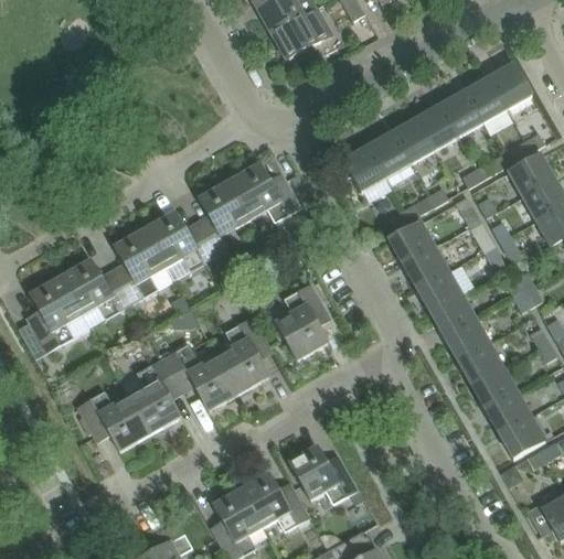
[(266,0),(255,7),(262,18),(263,18),(270,32),(273,31),(301,14),(317,6),(314,0),(266,0)]
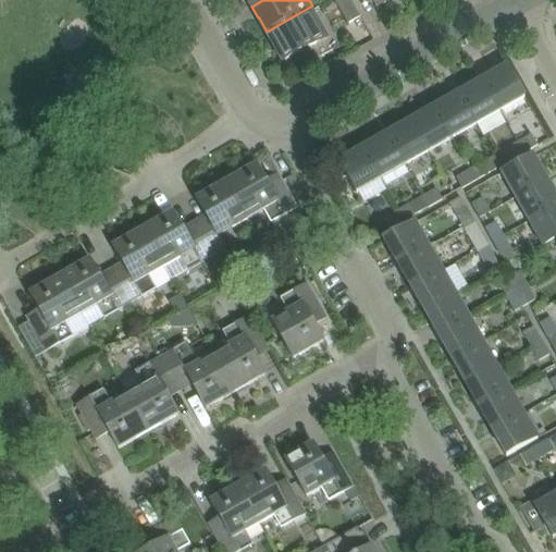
[(335,0),(347,20),(359,13),(351,0),(335,0)]
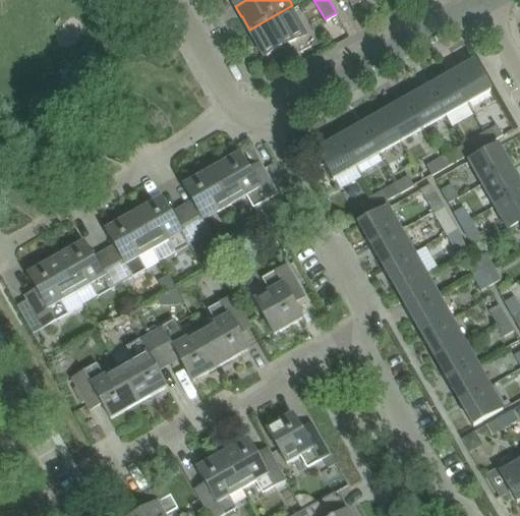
[(292,5),(278,13),(249,30),(262,51),(261,51),(263,54),(305,30),(292,5)]
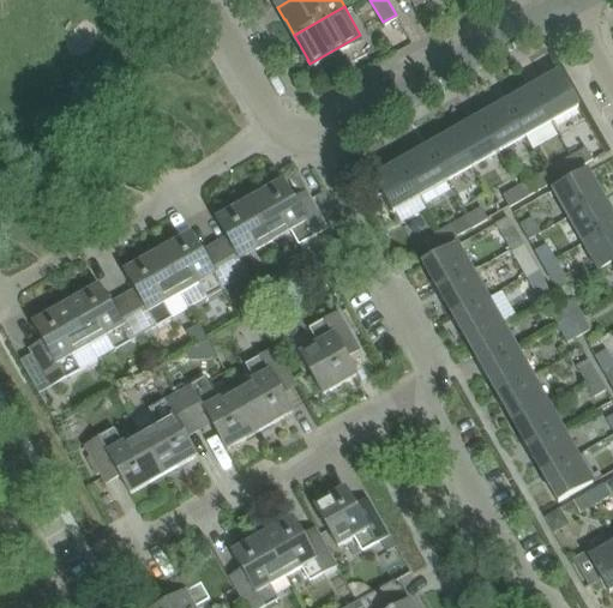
[(551,118),(557,114),(577,103),(558,68),(532,83),(551,118)]
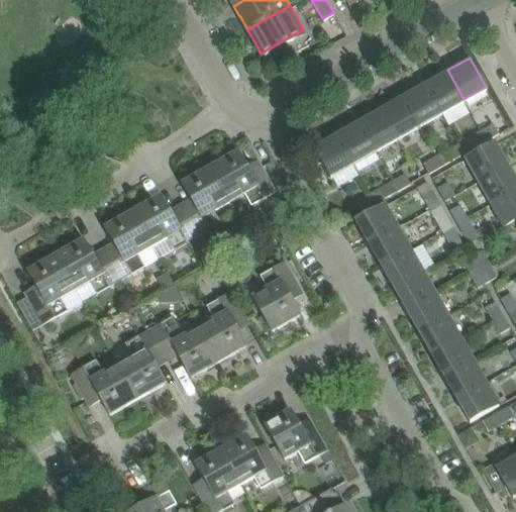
[(447,70),(425,83),(441,112),(463,99),(447,70)]
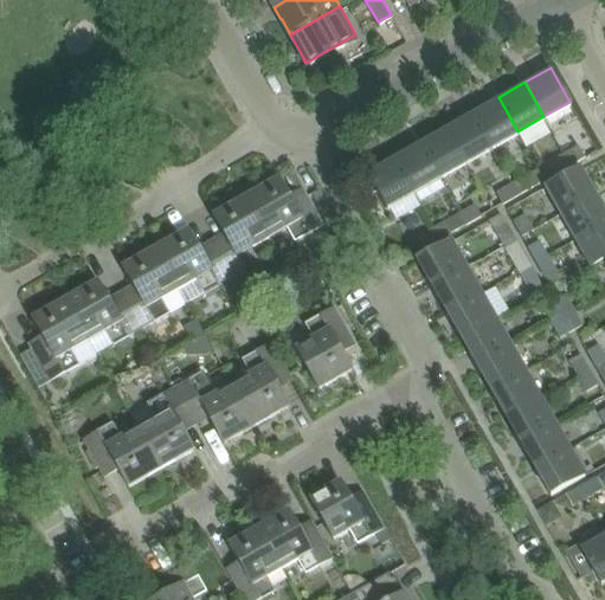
[(491,146),(517,131),(499,97),(471,111),(491,146)]
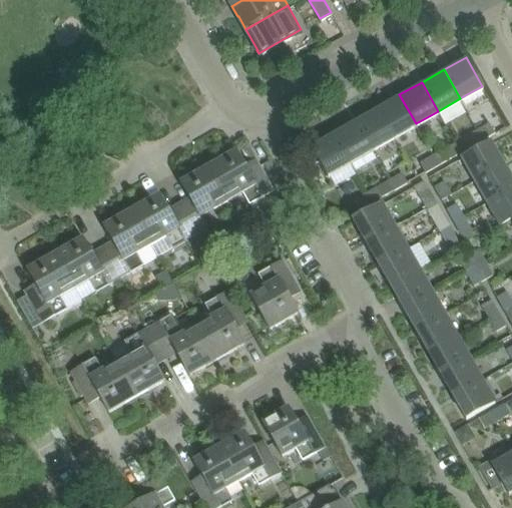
[(399,94),(377,107),(394,136),(416,123),(399,94)]
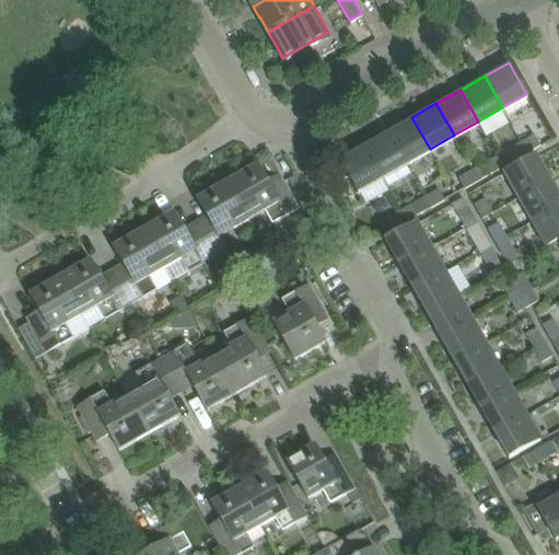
[(406,162),(430,149),(411,117),(387,130),(406,162)]
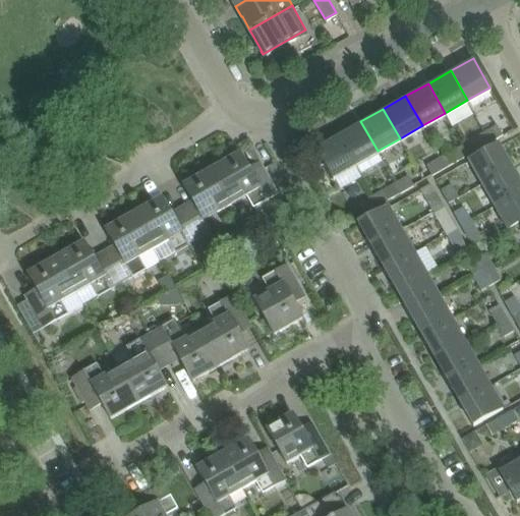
[(360,121),(338,134),(355,164),(378,151),(360,121)]
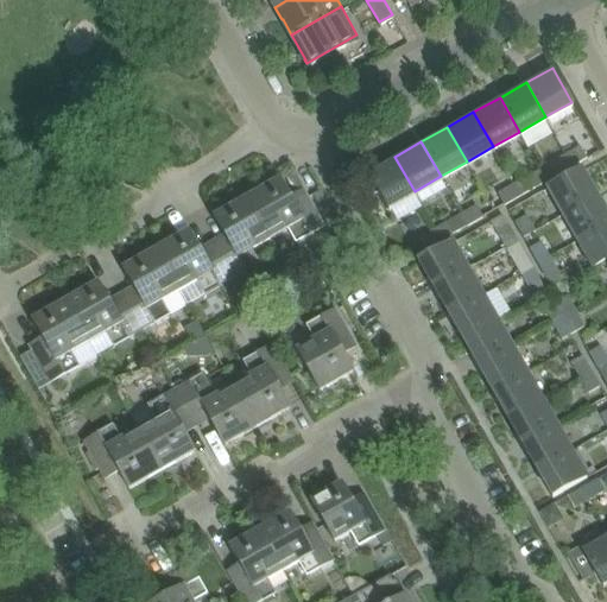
[(580,143),(564,151),(571,162),(586,153),(580,143)]
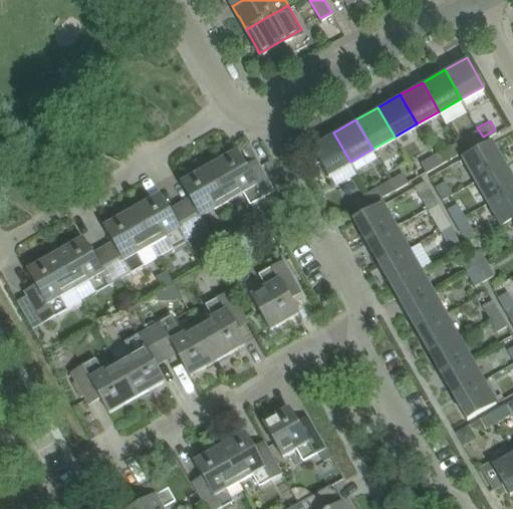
[(472,131),(464,135),(470,145),(478,140),(483,137),(477,128),(472,131)]
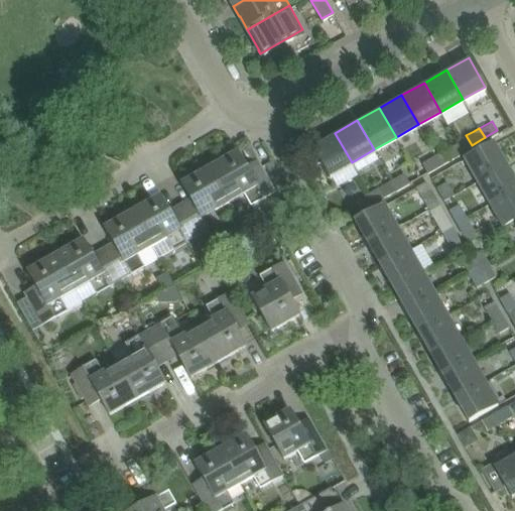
[(335,133),(312,145),(330,174),(331,174),(337,183),(357,172),(352,162),(335,133)]
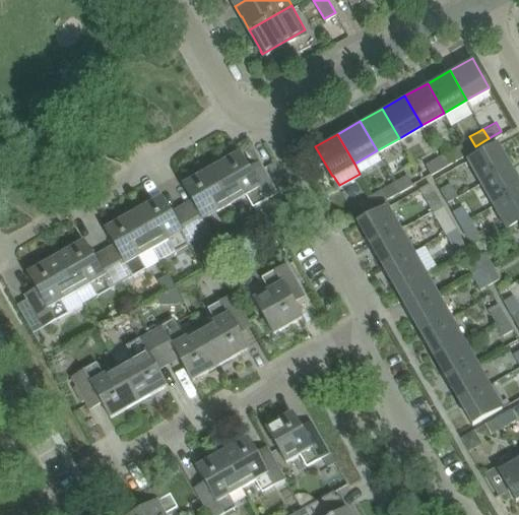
[(477,176),(479,180),(509,164),(497,141),(467,157),(477,176)]
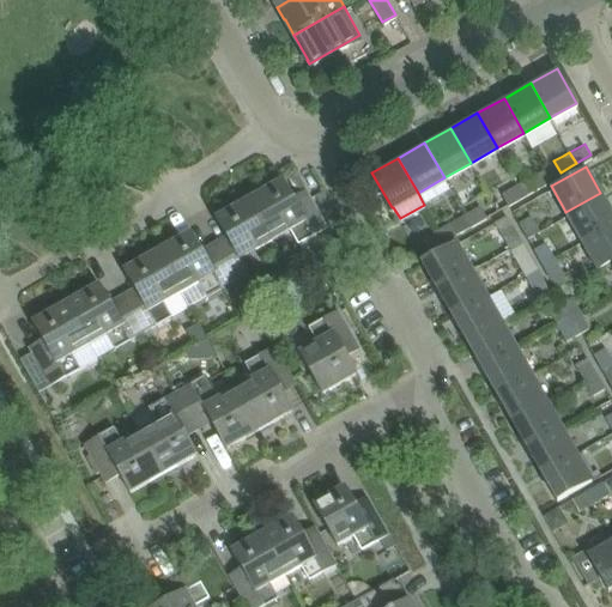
[(516,182),(523,193),(539,184),(532,173),(516,182)]
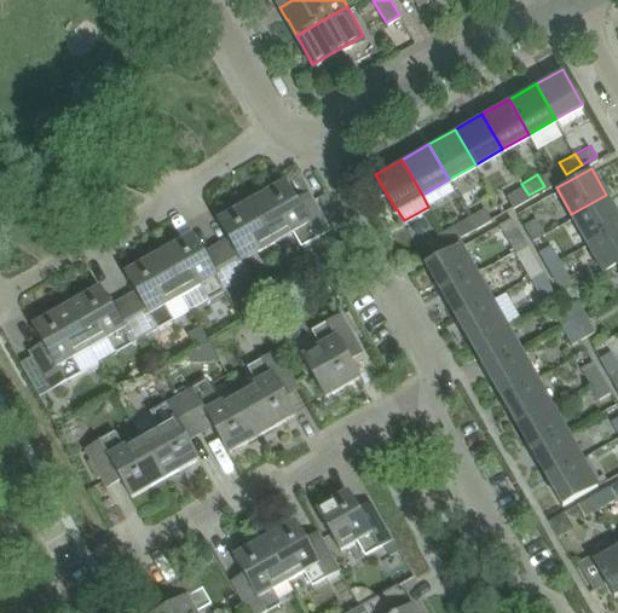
[(283,178),(250,197),(275,240),(293,229),(301,242),(329,226),(311,195),(298,202),(283,178)]
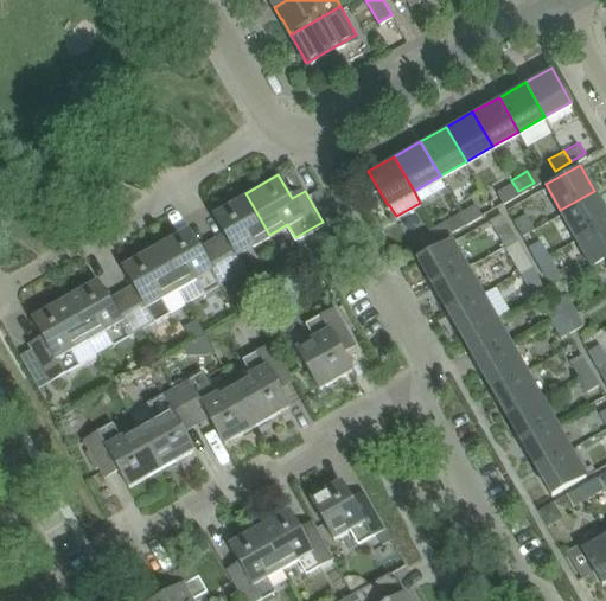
[(503,200),(518,191),(511,180),(496,189),(503,200)]
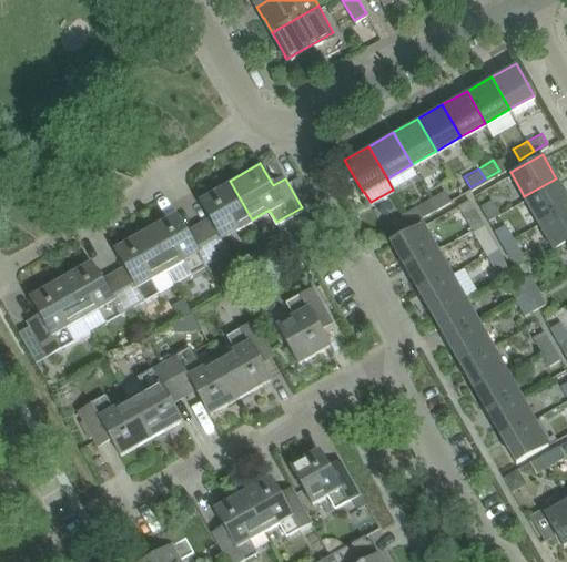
[(292,177),(301,194),(307,191),(297,174),(292,177)]
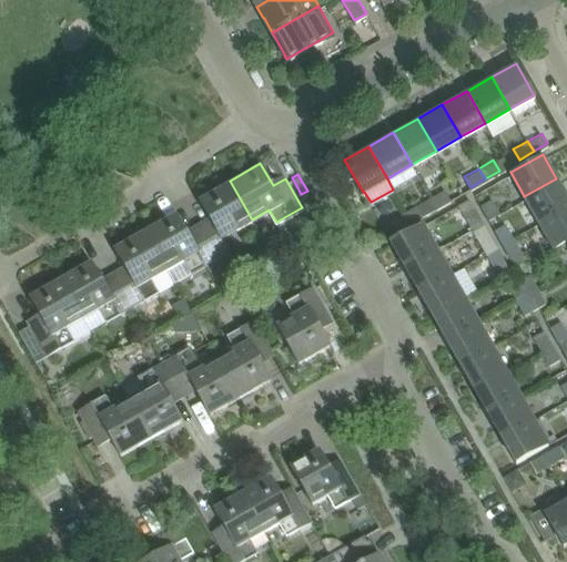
[(566,204),(566,197),(556,179),(524,196),(538,221),(566,204)]
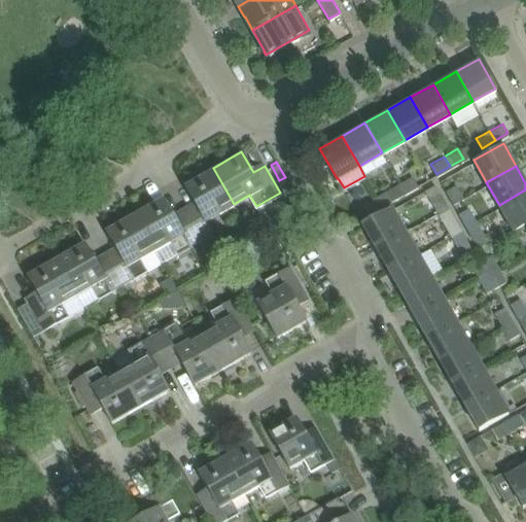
[(197,205),(185,211),(201,237),(224,223),(218,212),(234,204),(213,168),(184,184),(197,205)]
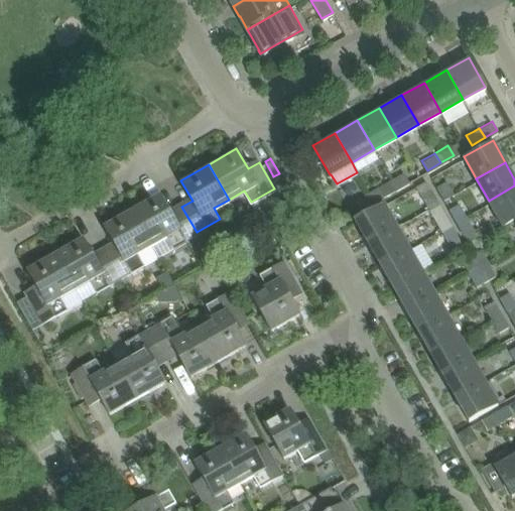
[(403,170),(390,178),(396,188),(409,180),(403,170)]
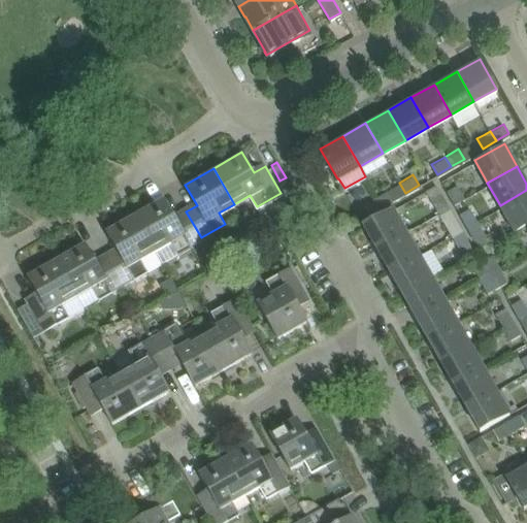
[(392,200),(405,193),(399,183),(386,190),(392,200)]
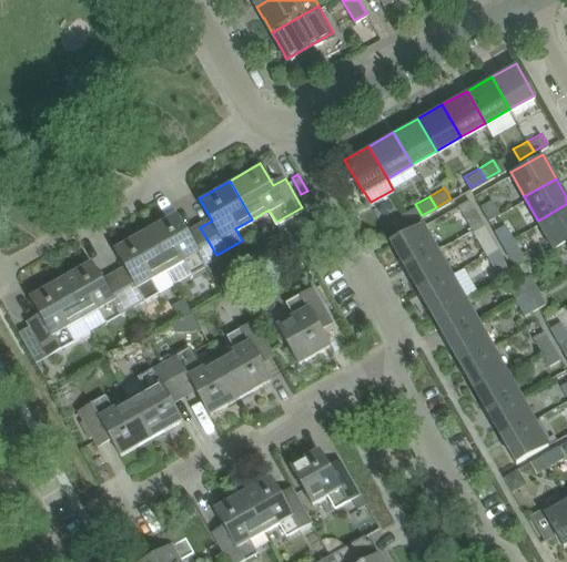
[(488,217),(499,212),(490,197),(481,203),(488,217)]
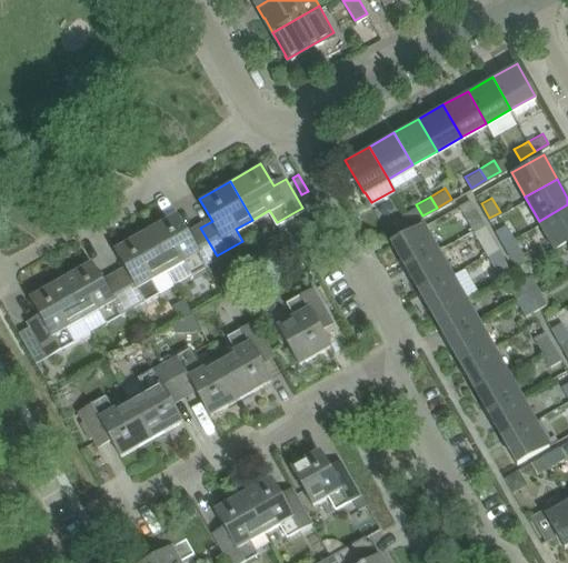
[(554,247),(567,239),(567,238),(567,204),(539,221),(554,247)]
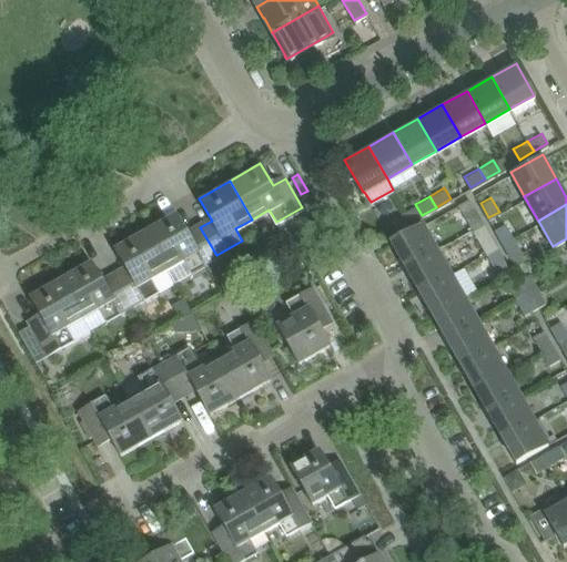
[(474,206),(464,212),(473,227),(483,221),(474,206)]
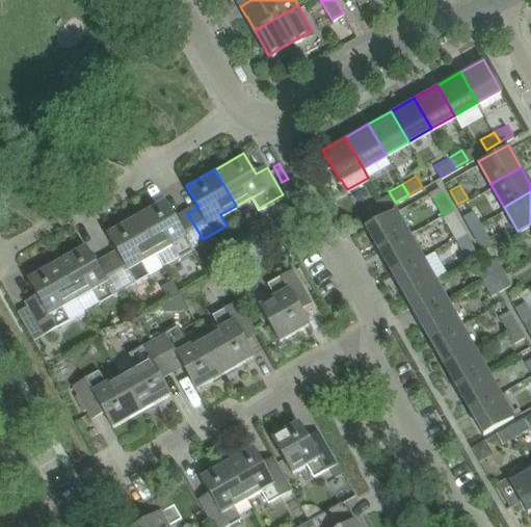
[(379,196),(366,205),(372,215),(386,207),(379,196)]
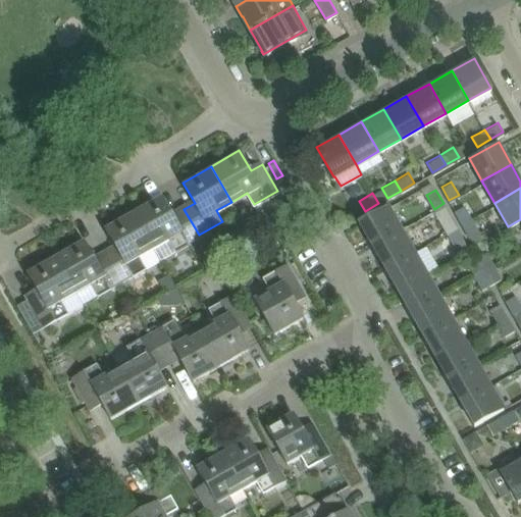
[(187,242),(199,235),(184,209),(172,215),(169,209),(161,195),(133,211),(153,246),(169,237),(175,249),(187,242)]
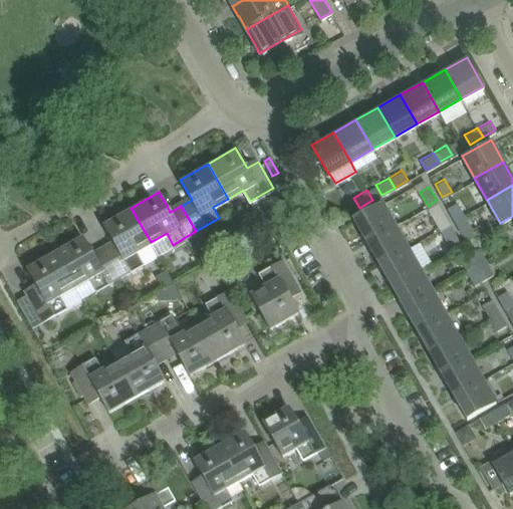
[(447,206),(453,217),(463,211),(457,201),(447,206)]
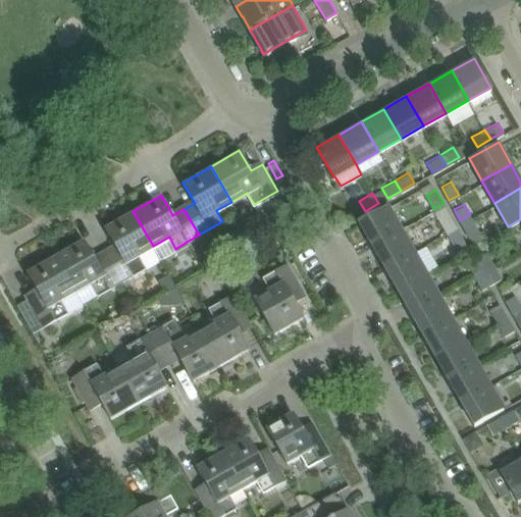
[(358,221),(371,244),(400,226),(398,222),(387,205),(358,221)]
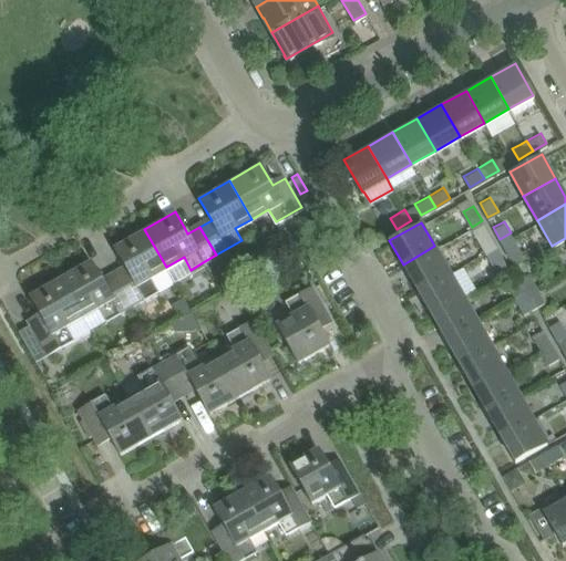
[(157,289),(150,276),(166,267),(144,229),(114,246),(126,269),(115,276),(132,304),(157,289)]
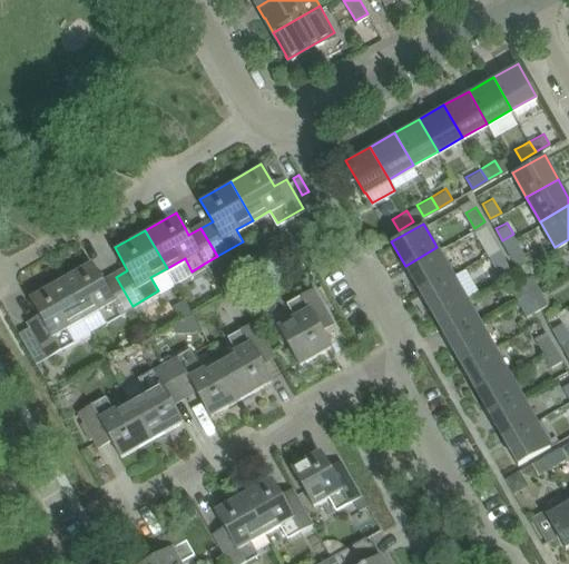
[(480,238),(490,257),(501,250),(490,231),(480,238)]
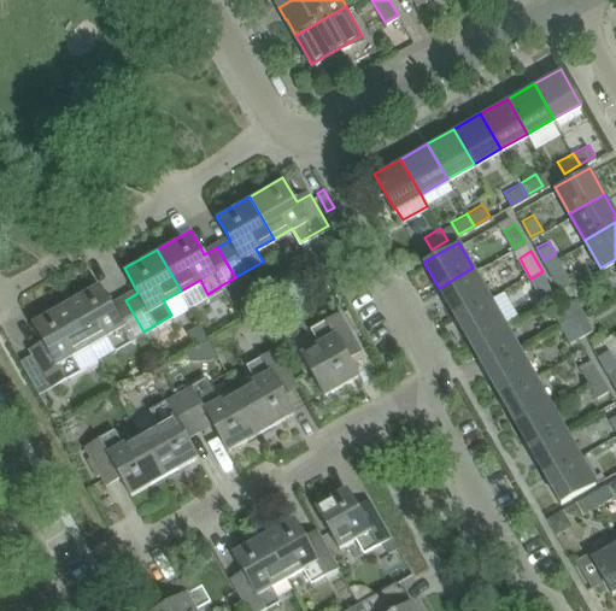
[(555,278),(565,272),(556,253),(544,260),(555,278)]
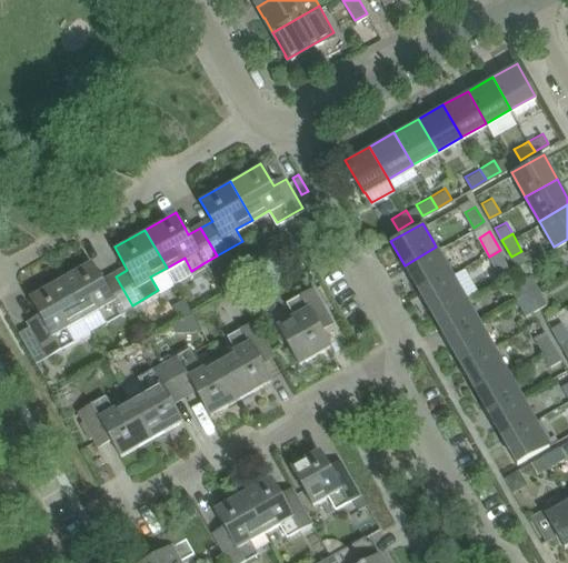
[(405,265),(418,290),(450,271),(436,247),(405,265)]
